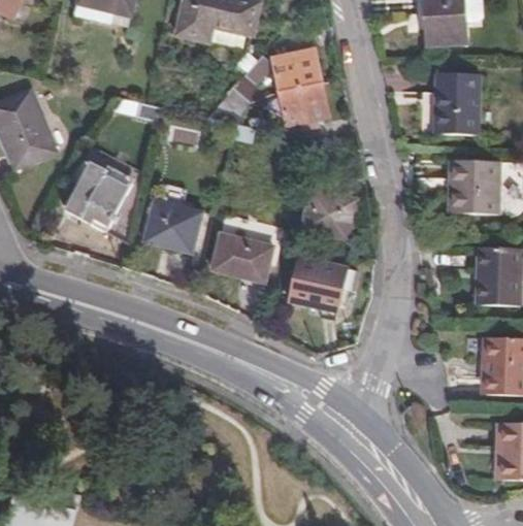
[(0,0),(0,9),(10,14),(17,0),(0,0)]
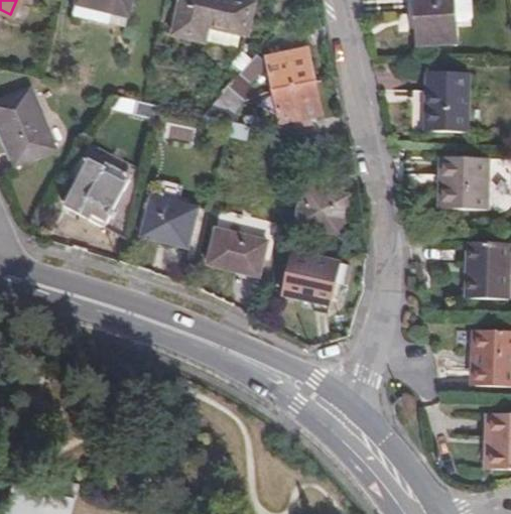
[(125,14),(128,0),(76,0),(75,3),(125,14)]
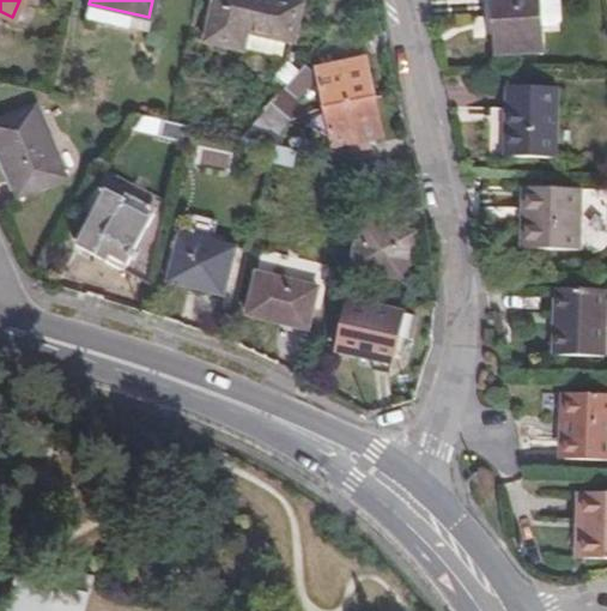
[(284,54),(297,0),(212,0),(204,35),(284,54)]
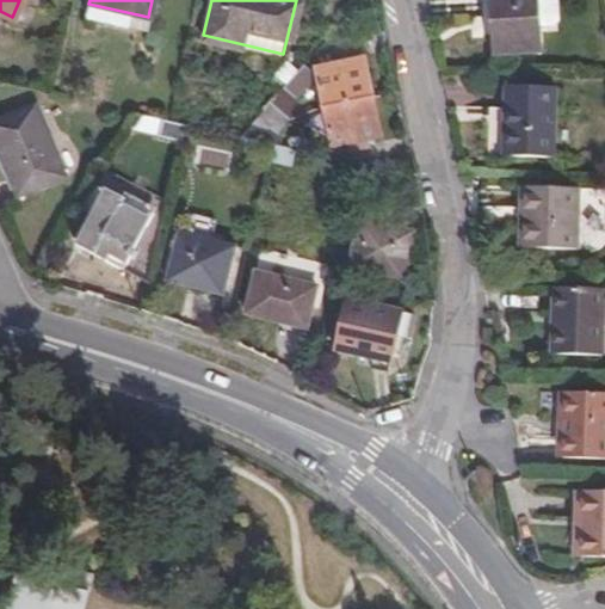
[(538,48),(535,0),(485,0),(488,29),(489,51),(538,48)]
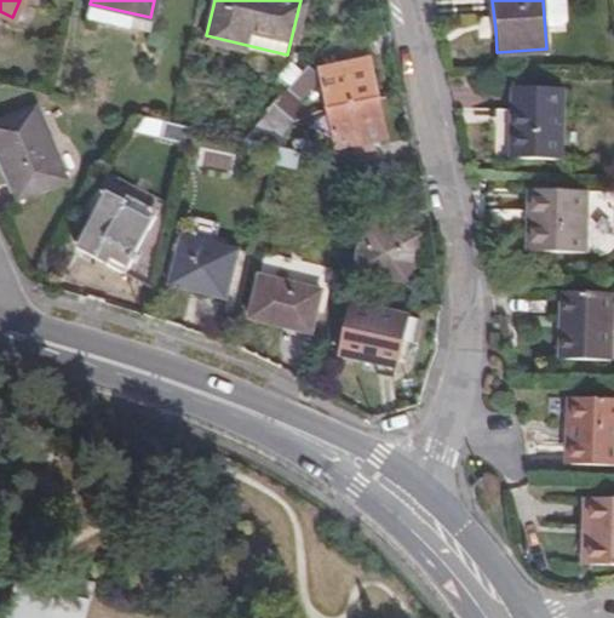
[(334,146),(384,133),(373,86),(366,57),(316,68),(334,146)]
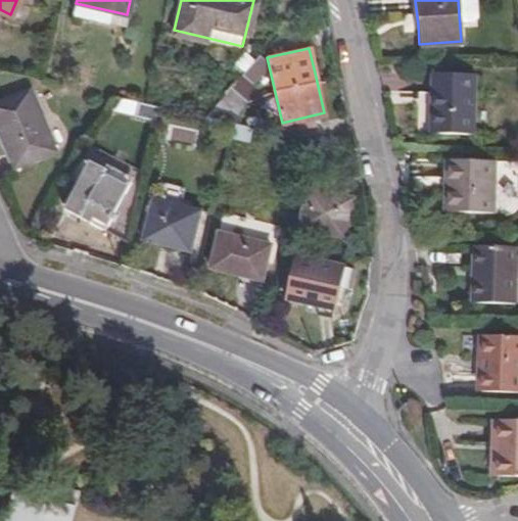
[(266,67),(253,57),(239,73),(250,85),(266,67)]
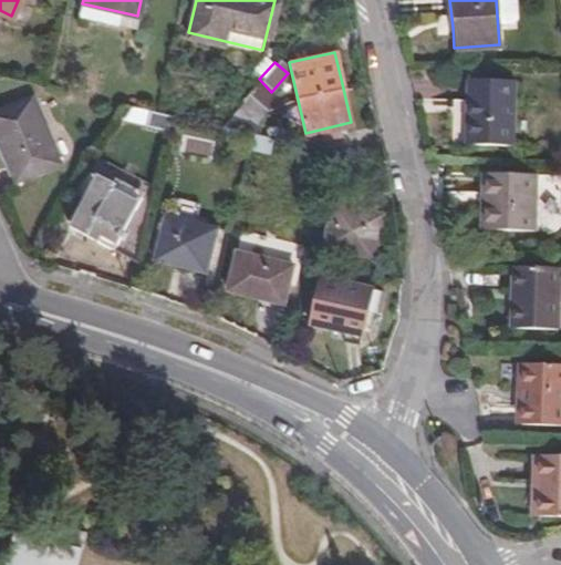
[(220,124),(248,130),(255,132),(258,120),(256,117),(274,95),(271,92),(259,79),(220,124)]
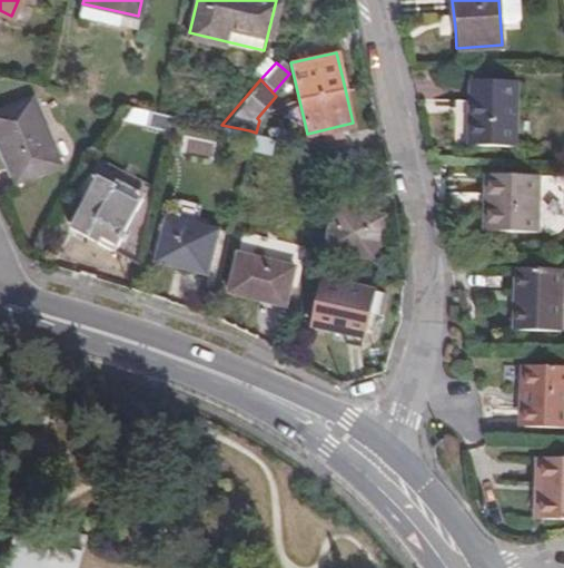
[(514,144),(516,82),(471,80),(470,101),(456,100),(455,121),(454,142),(514,144)]
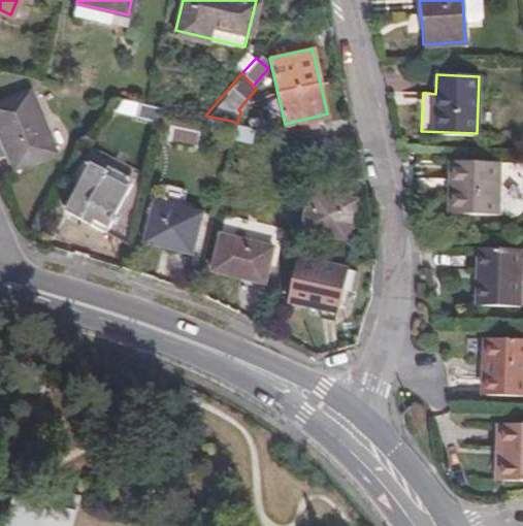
[(0,142),(10,166),(52,149),(25,88),(0,98),(0,142)]
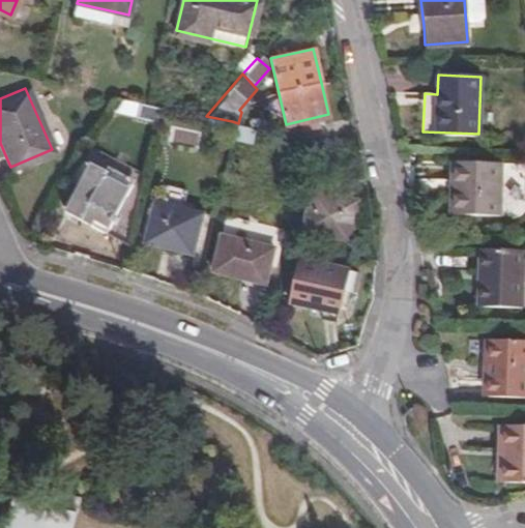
[(119,96),(110,112),(156,124),(161,107),(119,96)]
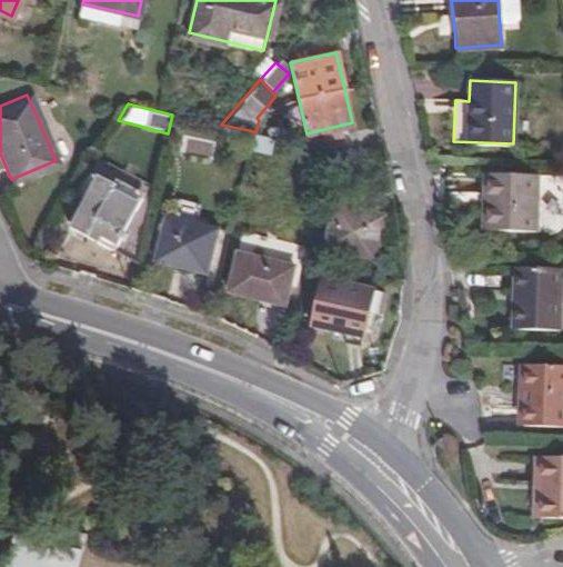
[(249,130),(245,149),(263,153),(268,136),(255,132),(249,130)]
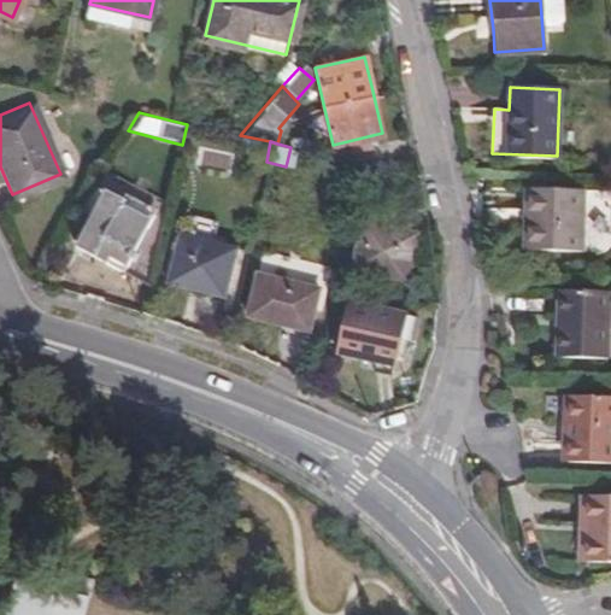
[(577,247),(582,187),(526,183),(524,204),(533,204),(532,223),(530,245),(577,247)]
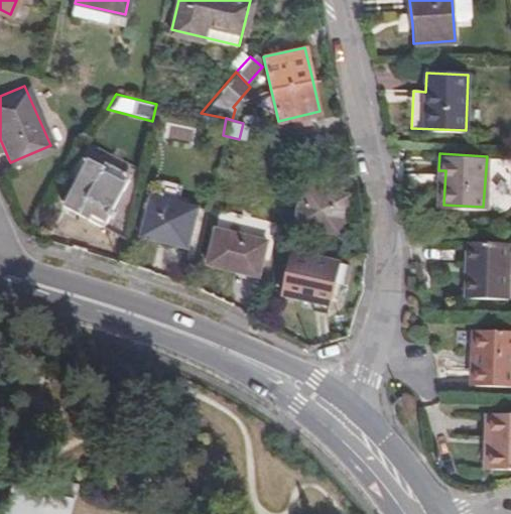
[(96,222),(122,236),(134,183),(87,157),(62,205),(96,222)]
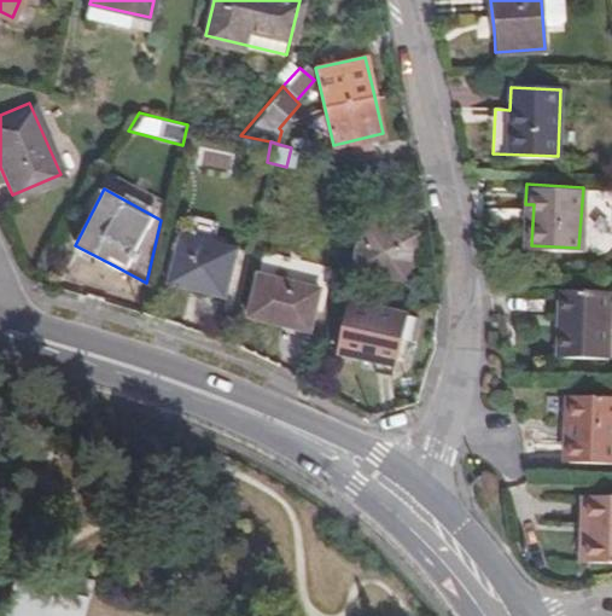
[(408,282),(419,233),(363,220),(353,268),(408,282)]
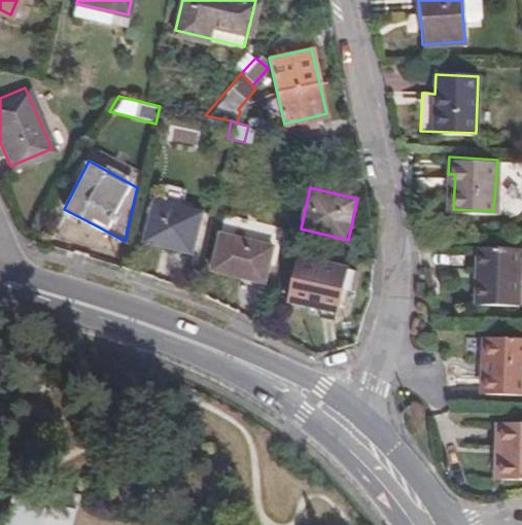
[(168,244),(189,249),(199,209),(150,198),(141,238),(168,244)]
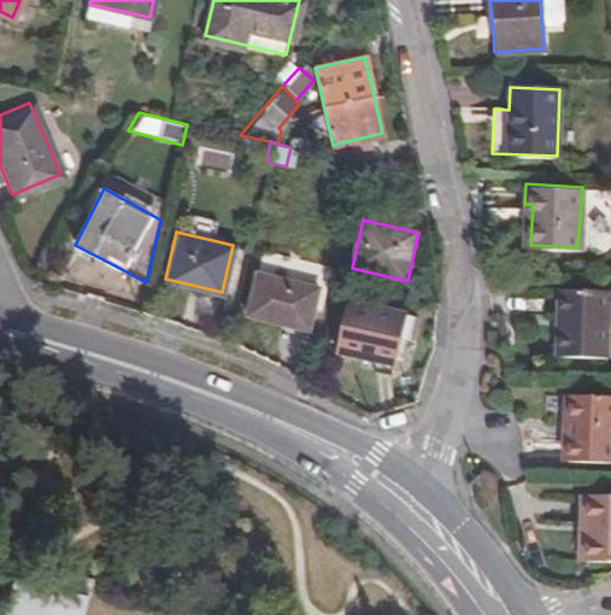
[(310,309),(316,286),(256,273),(246,314),(278,321),(306,328),(310,309)]
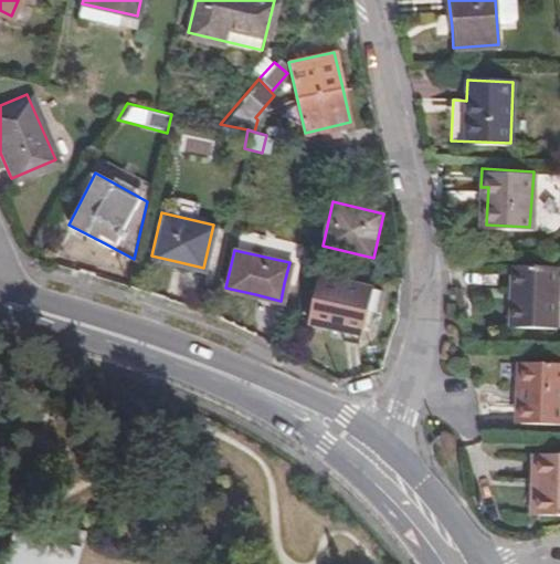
[(295,263),(289,262),(284,283),(291,284),(295,263)]
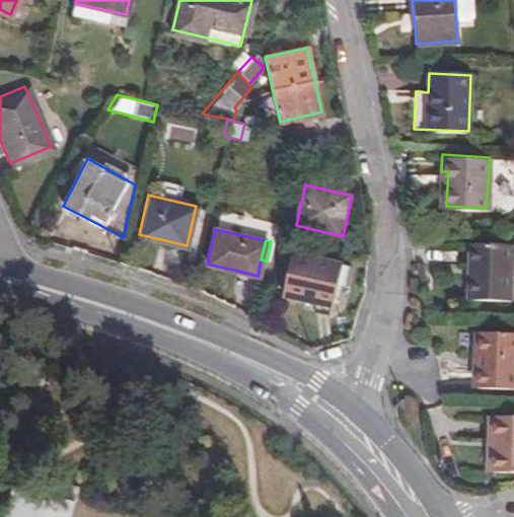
[(503,299),(507,243),(473,240),(471,265),(479,266),(476,282),(475,297),(503,299)]
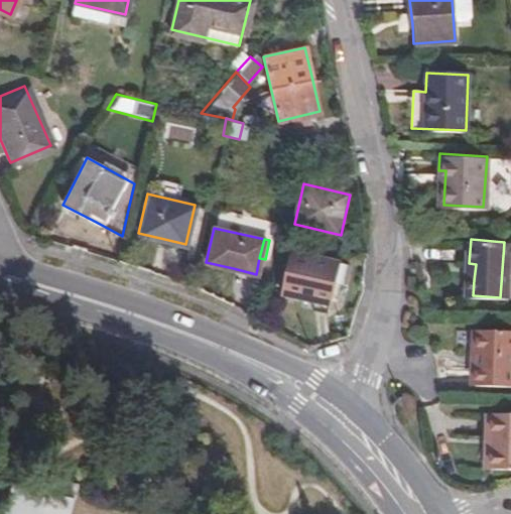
[(329,304),(339,262),(291,251),(281,293),(297,297),(311,300),(309,309),(324,312),(326,304),(329,304)]
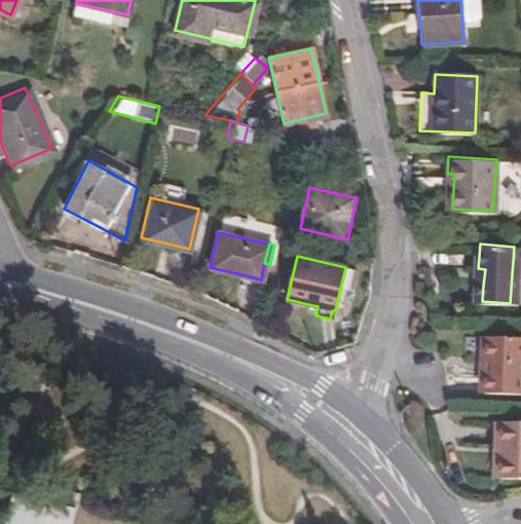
[(520,339),(480,335),(479,356),(486,356),(484,375),(483,389),(520,393),(520,339)]
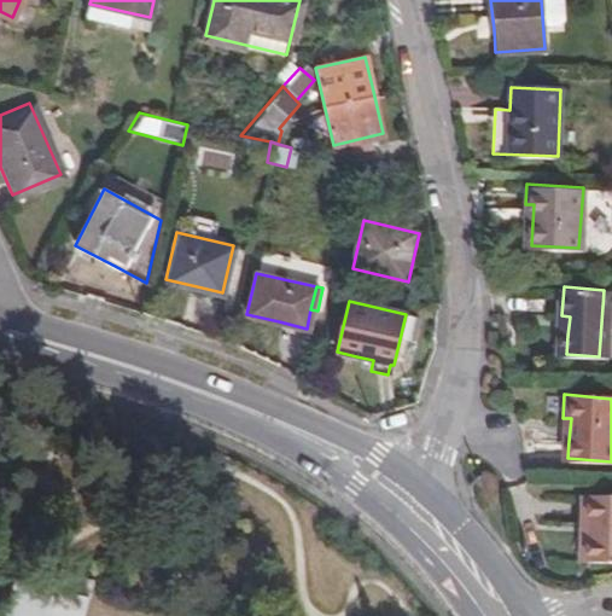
[(611,495),(578,495),(578,559),(611,559),(611,495)]
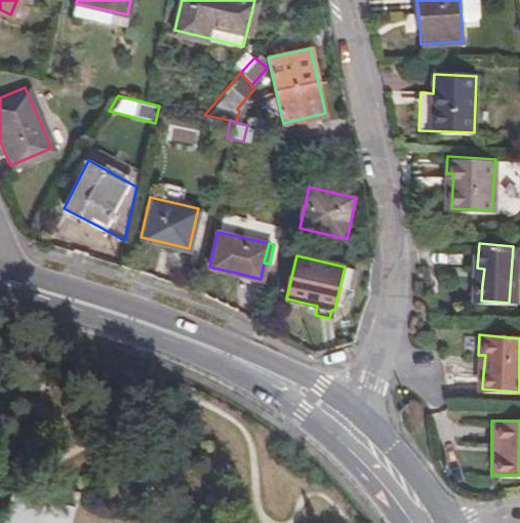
[(71,522),(75,507),(12,490),(4,522),(71,522)]
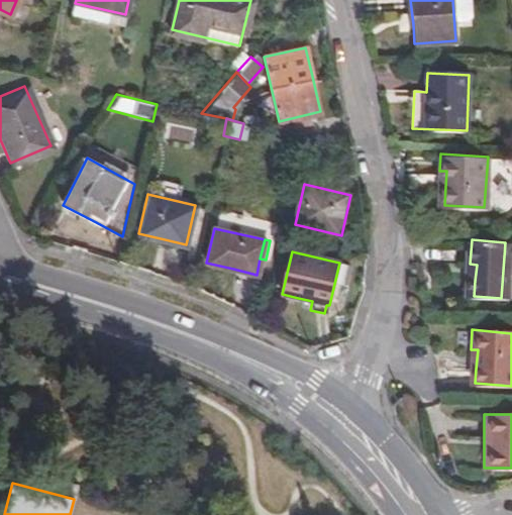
All buildings are outlined.
